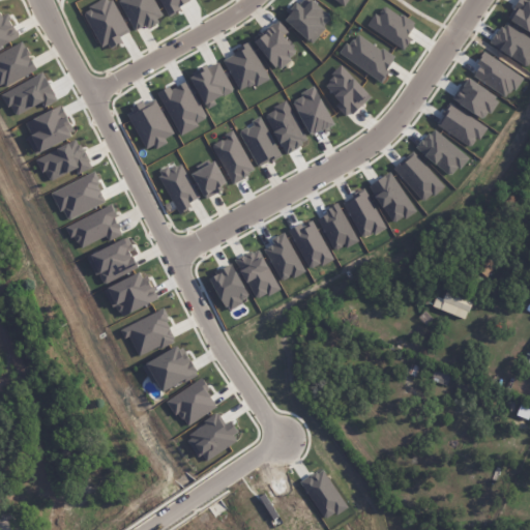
[(98,50),(121,40),(119,35),(126,32),(113,0),(100,0),(82,8),(98,50)]
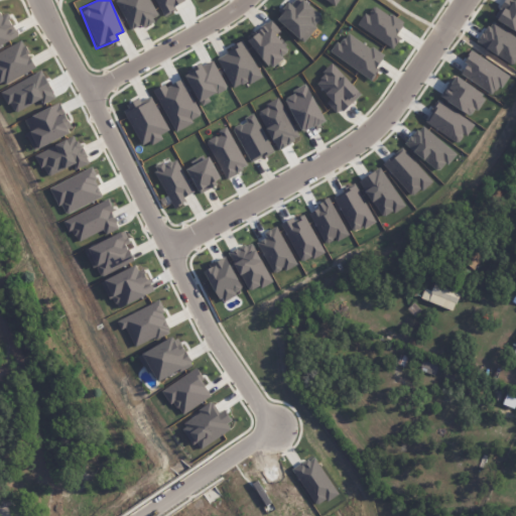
[(158,16),(148,0),(113,0),(129,29),(139,23),(140,26),(158,16)]
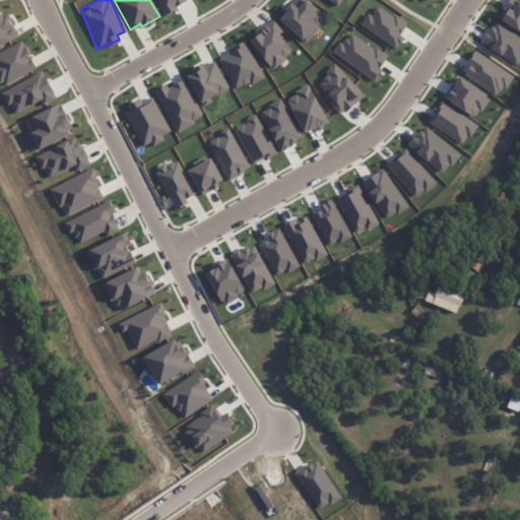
[(155,0),(164,13),(187,0),(155,0)]
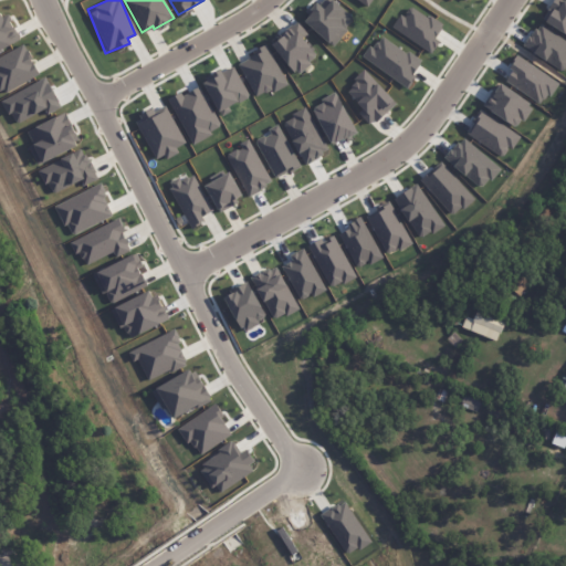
[(317,0),(301,19),(329,45),(354,19),(333,0),(317,0)]
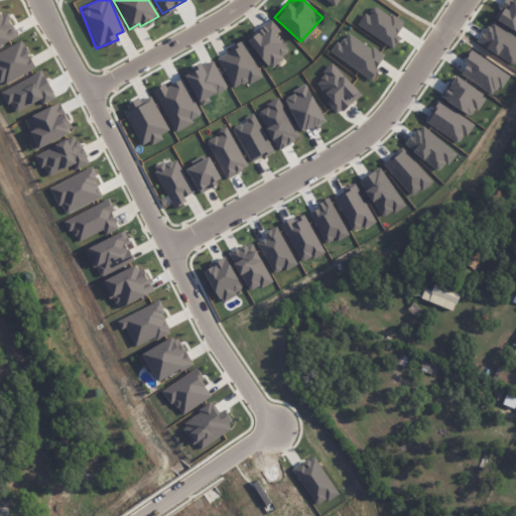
[(502,0),(493,20),(515,30),(515,1),(512,0),(502,0)]
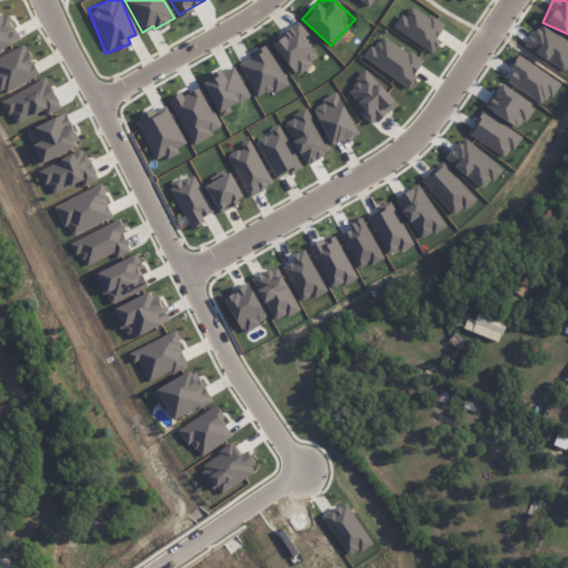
[(443,24),(411,4),(404,16),(399,13),(392,28),(432,52),(439,40),(435,38),(443,24)]
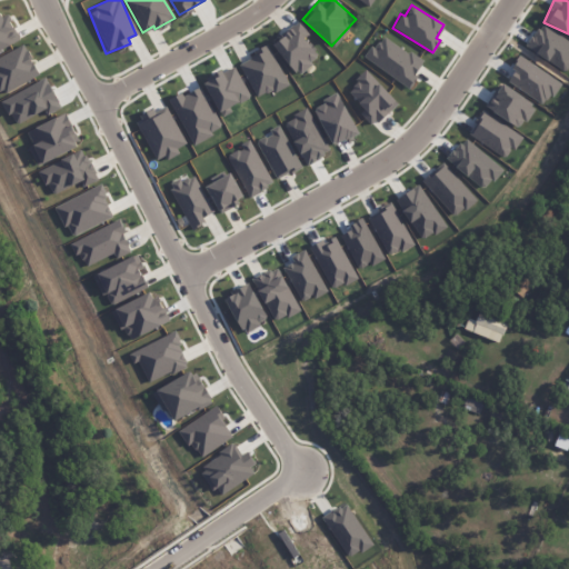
[(0,48),(18,41),(7,13),(0,16),(0,48)]
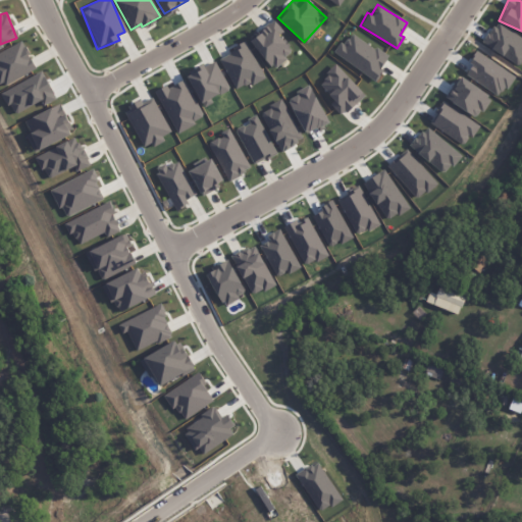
[(292,52),(278,35),(282,32),(273,19),(248,39),(271,68),(292,52)]
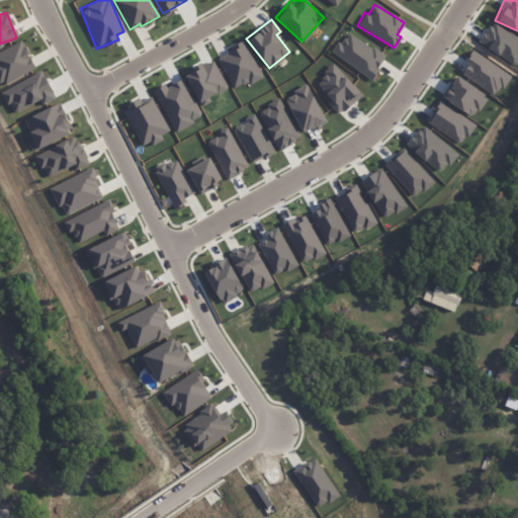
[(517,62),(517,37),(492,20),(478,41),(515,67),(517,62)]
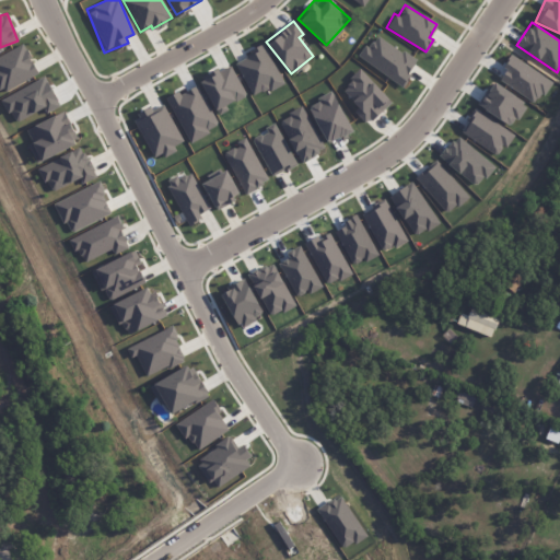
[(417,61),(375,33),(359,57),(399,85),(417,61)]
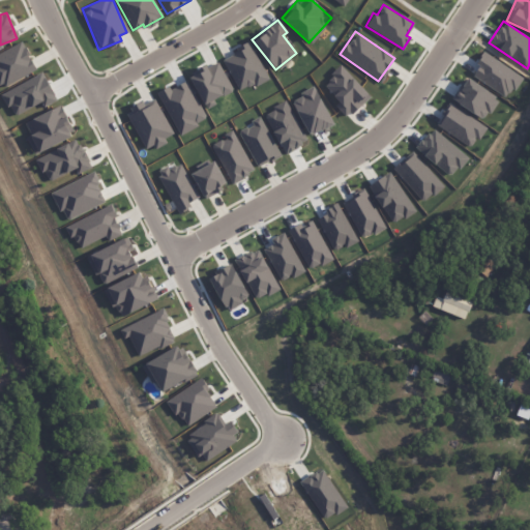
[(0,86),(35,68),(21,41),(0,51),(0,86)]
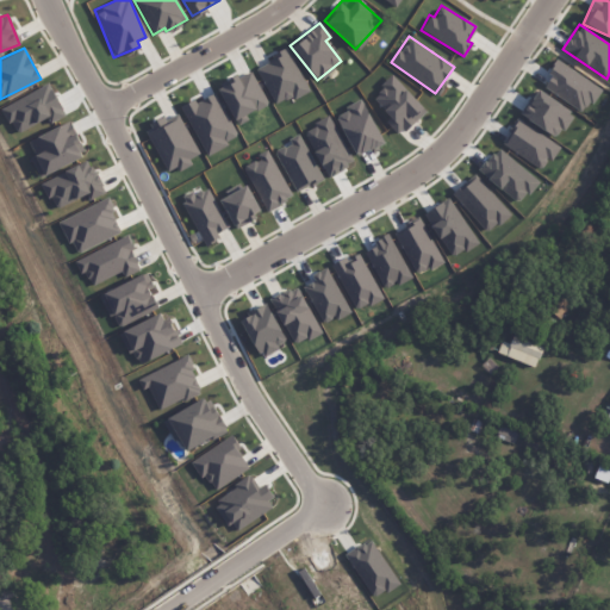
[(255,64),(273,106),(307,91),(288,49),(255,64)]
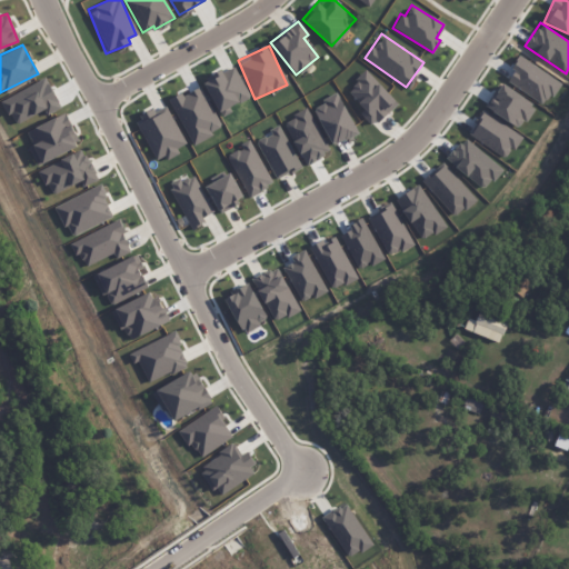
[(505,80),(545,105),(559,81),(519,56),(505,80)]
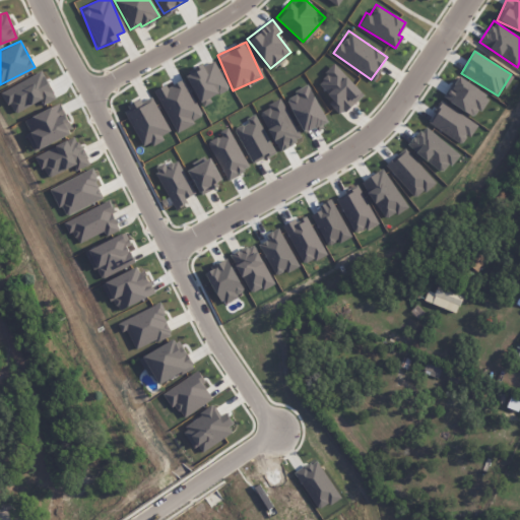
[(208,98),(228,88),(213,59),(184,73),(200,107),(210,102),(208,98)]
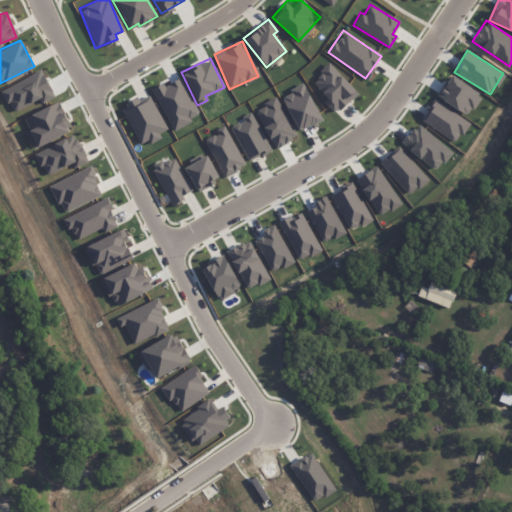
[(326,98),(323,102),(334,113),(356,92),(329,63),(310,81),(326,98)]
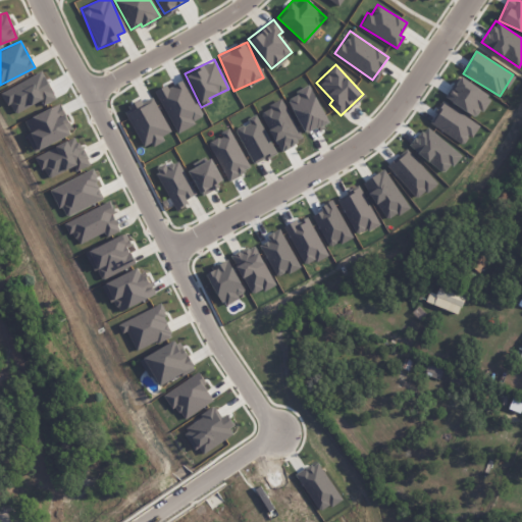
[(0,92),(12,114),(39,101),(41,105),(55,98),(41,71),(0,92)]
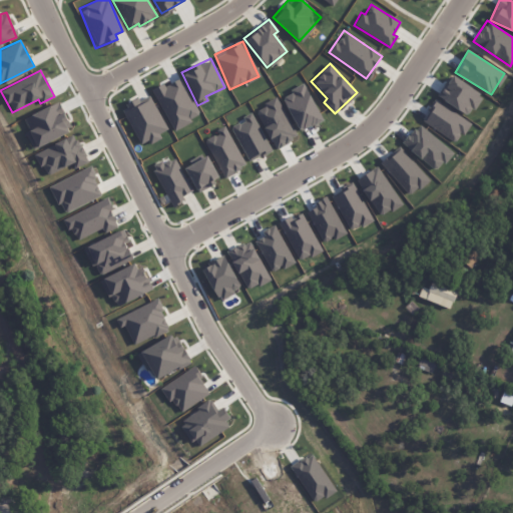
[(481,95),(450,75),(436,96),(468,116),(481,95)]
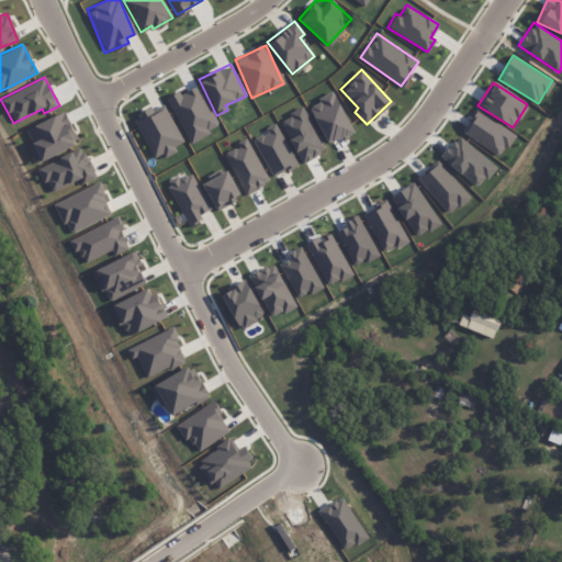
[(188,142),(218,126),(197,83),(167,99),(188,142)]
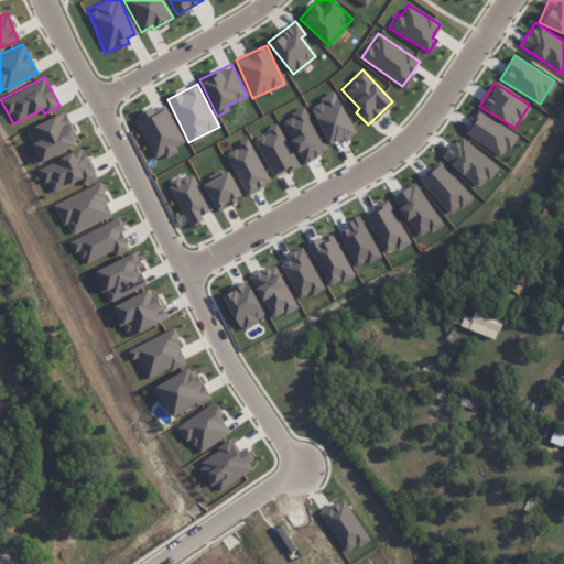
[(351,134),(335,90),(317,98),(320,102),(312,106),(325,143),(351,134)]
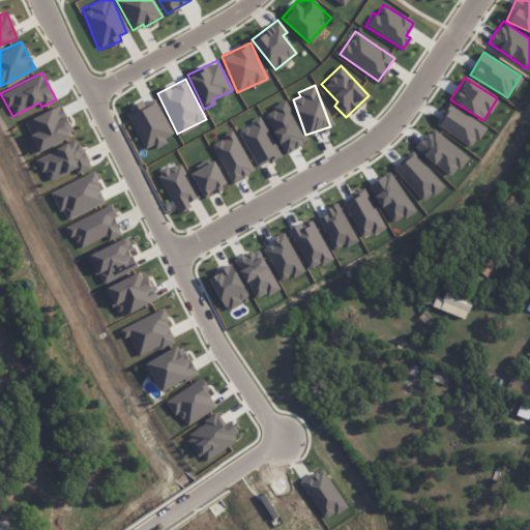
[(124,111),(146,151),(166,141),(164,138),(172,134),(153,98),(143,104),(142,101),(124,111)]
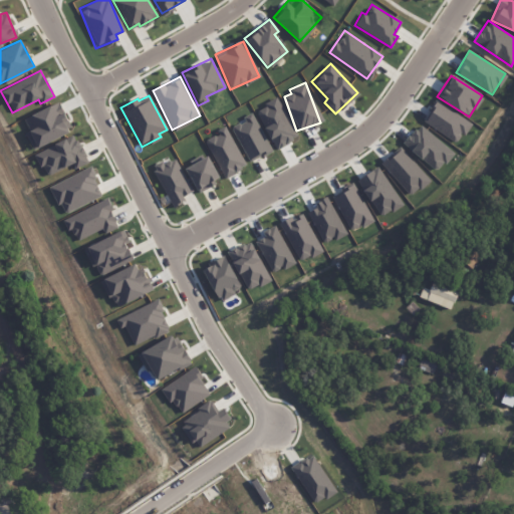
[(254,109),(274,149),(297,137),(277,97),(254,109)]
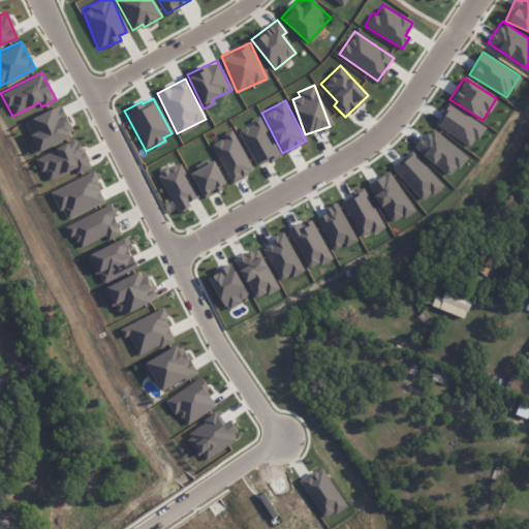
[(484,127),(449,103),(435,124),(469,148),(484,127)]
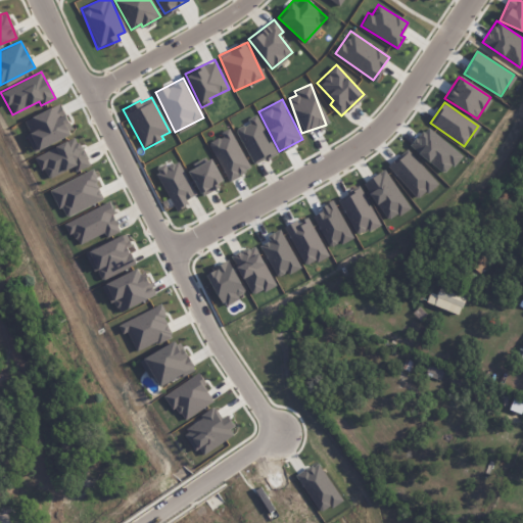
[(72,133),(57,103),(22,121),(29,132),(25,134),(33,151),(72,133)]
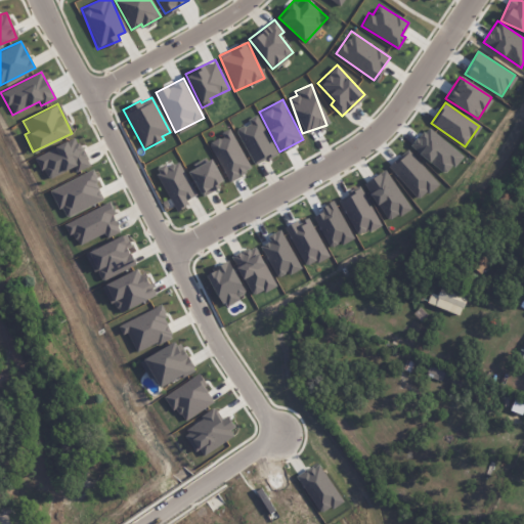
[(276,153),(257,117),(234,128),(254,165),(276,153)]
